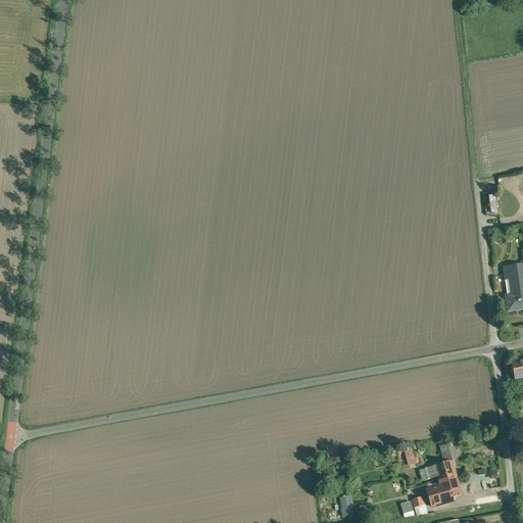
[(497,195),(490,196),(491,214),(498,212),(497,195)]
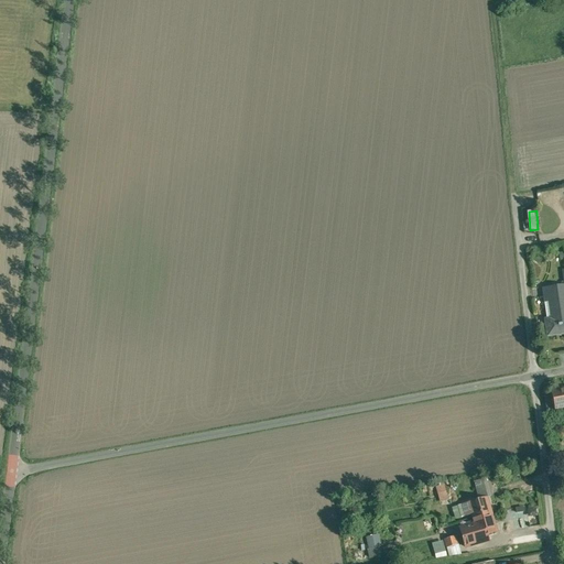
[(563,285),(543,289),(544,303),(552,302),(555,320),(545,321),(548,336),(563,333),(563,285)]
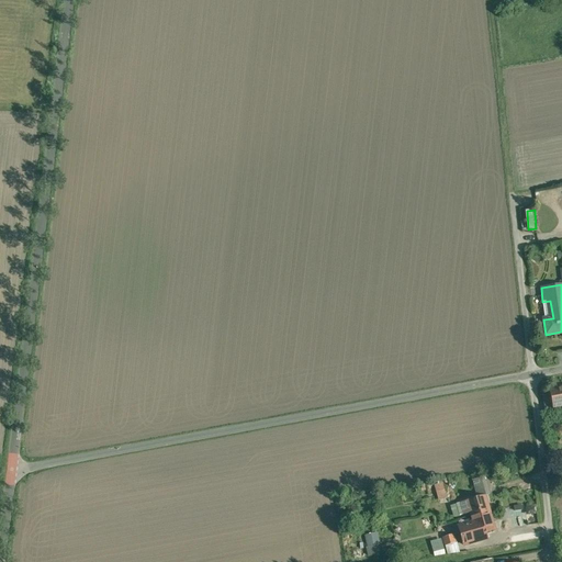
[(561,388),(550,390),(553,408),(561,406),(561,388)]
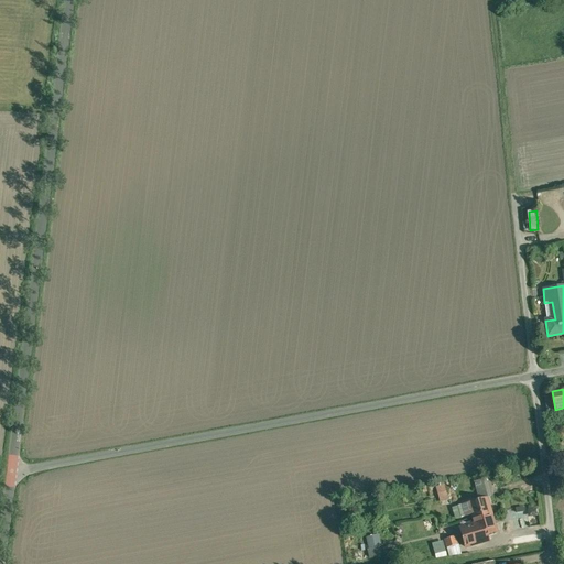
[(479,496),(488,494),(485,480),(476,483),(479,496)]
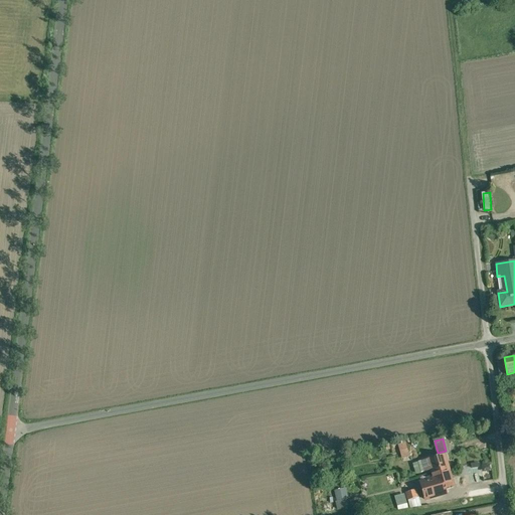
[(408,442),(398,445),(402,459),(412,456),(408,442)]
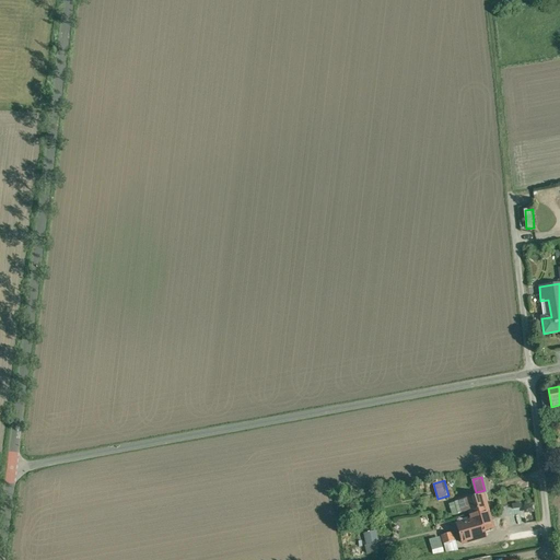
[(483,494),(455,502),(458,513),(468,511),(469,516),(488,511),(483,494)]
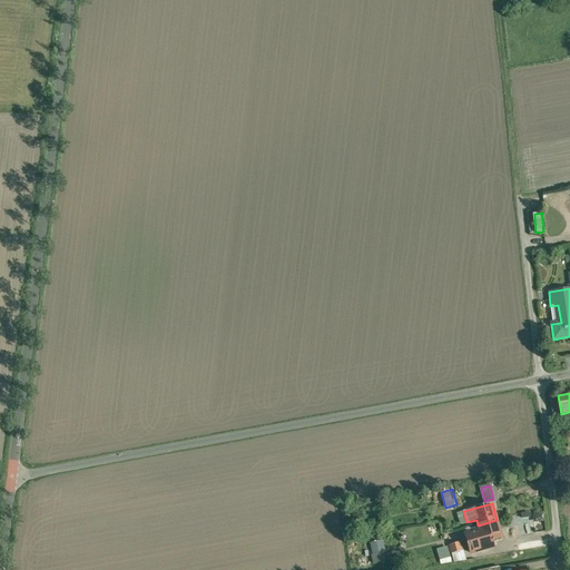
[(478,526),(479,530),(465,534),(471,553),(493,547),(492,540),(502,537),(498,520),(497,520),(478,526)]
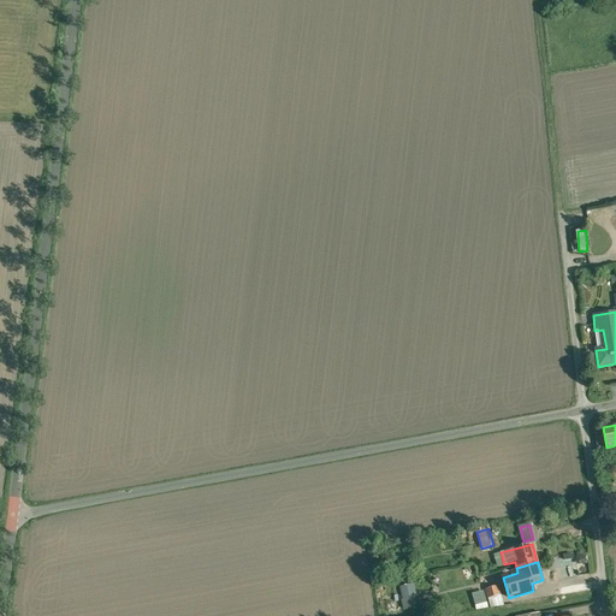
[(414,597),(418,596),(414,582),(400,587),(406,610),(416,608),(414,597)]
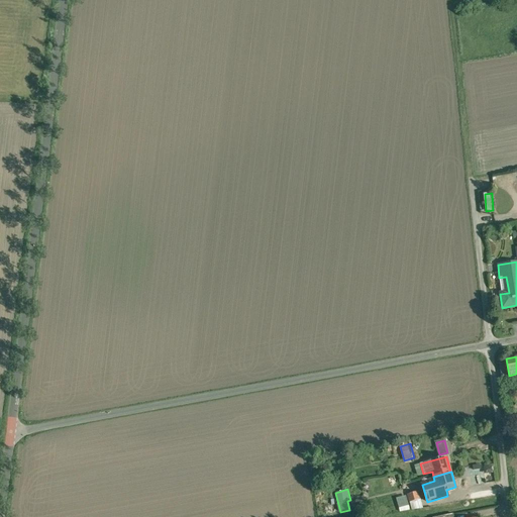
[(418,492),(408,495),(409,503),(410,502),(420,499),(418,492)]
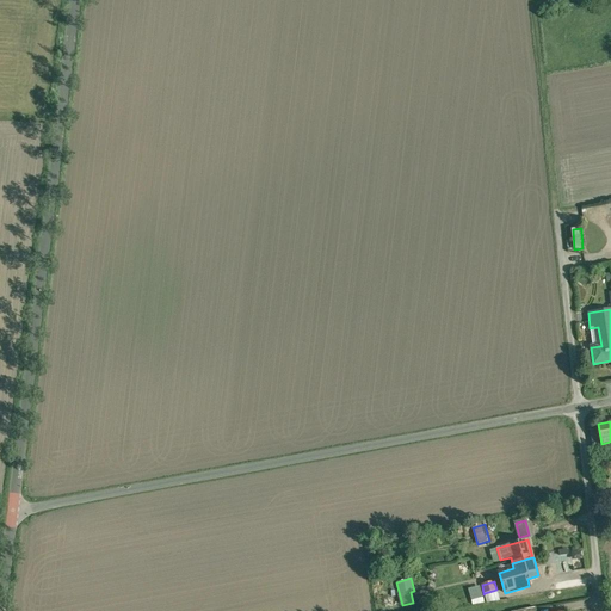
[(474,606),(486,603),(481,585),(468,588),(474,606)]
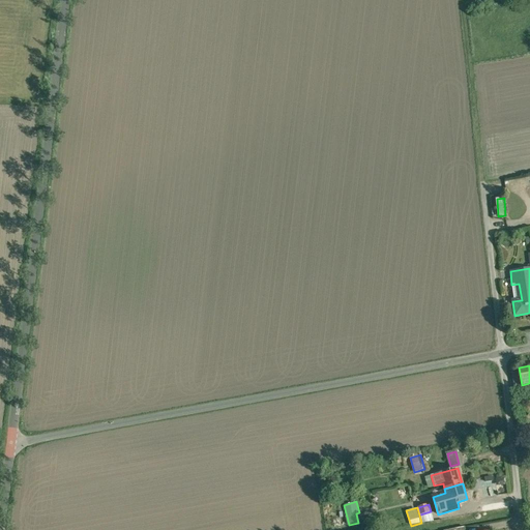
[(431,511),(420,514),(422,523),(433,521),(431,511)]
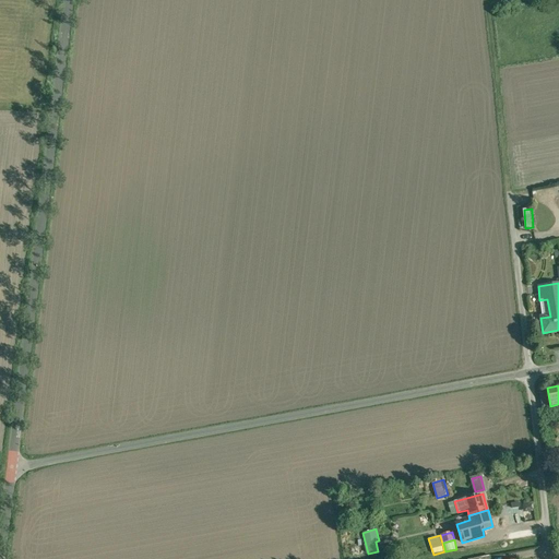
All buildings are outlined.
